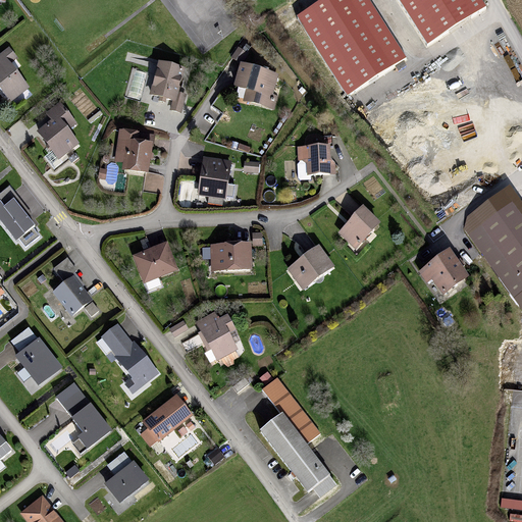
[(369,0),(330,0),(299,20),(348,98),(408,60),(369,0)]
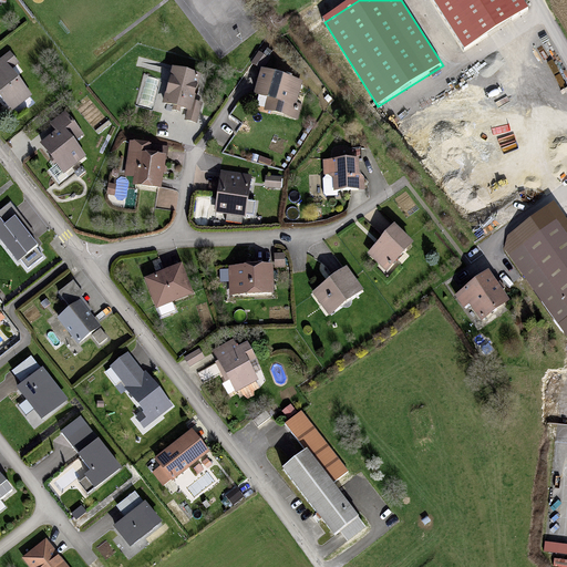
[(522,0),(431,0),(463,50),(528,9),(522,0)]
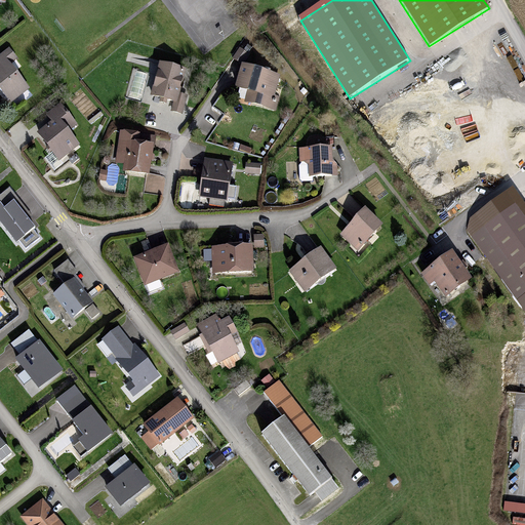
[(7,52),(0,57),(0,89),(13,79),(2,64),(11,56),(7,52)]
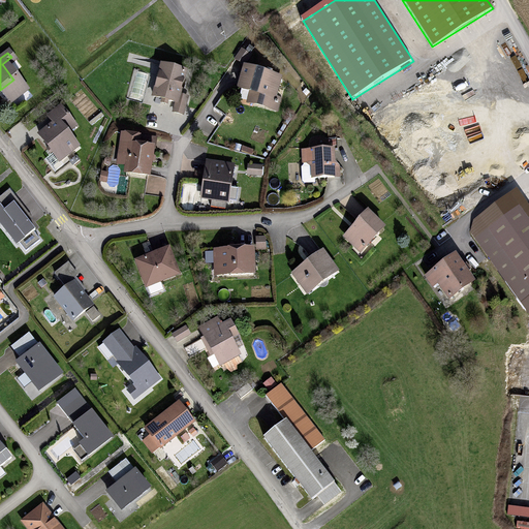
[(279,75),(243,66),(238,88),(251,92),(249,102),(277,110),(280,95),(275,94),(279,75)]
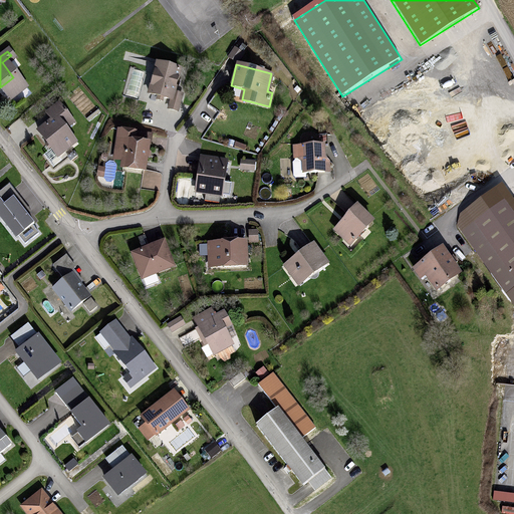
[(156,68),(148,97),(171,103),(173,95),(178,74),(156,68)]
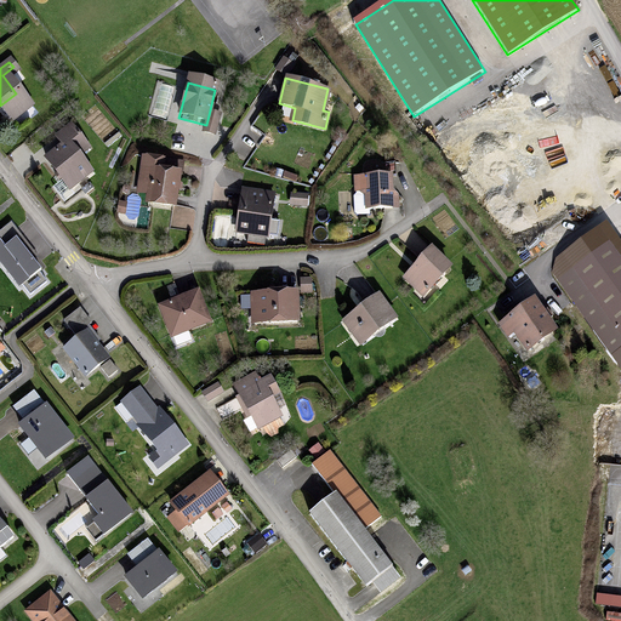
[(16,93),(0,106),(0,113),(10,125),(29,109),(16,93)]
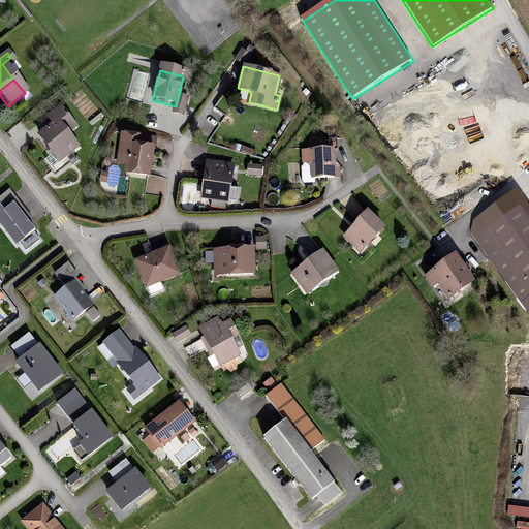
[(187,100),(178,98),(176,106),(174,114),(182,117),(187,100)]
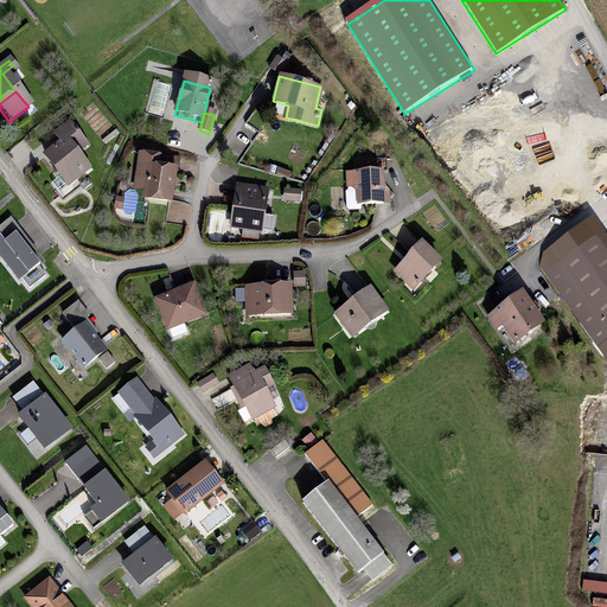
[(58,147),(43,160),(66,190),(88,172),(75,157),(85,148),(66,125),(51,138),(58,147)]
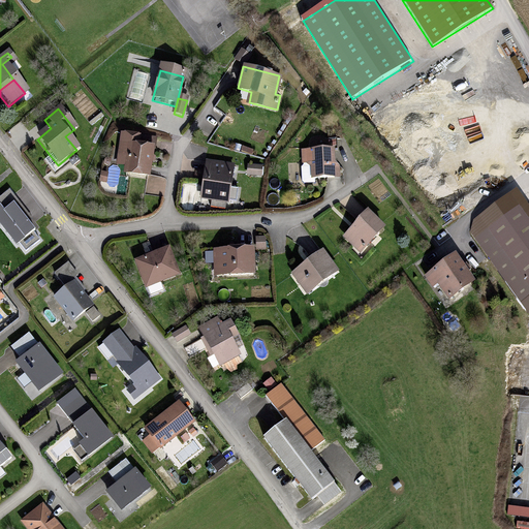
[(127,149),(125,168),(150,173),(154,143),(137,141),(121,138),(119,148),(127,149)]
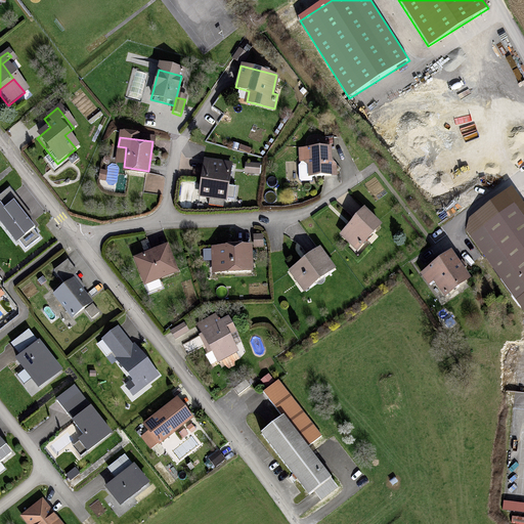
[(330,147),(299,147),(299,160),(304,160),(304,176),(336,176),(336,165),(330,165),(330,147)]
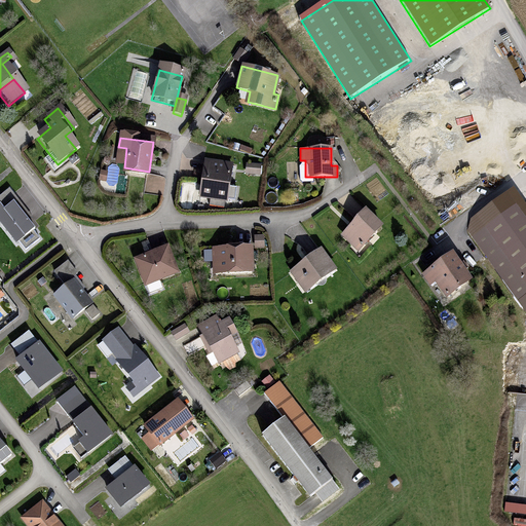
[(203,162),(198,200),(224,204),(230,166),(203,162)]
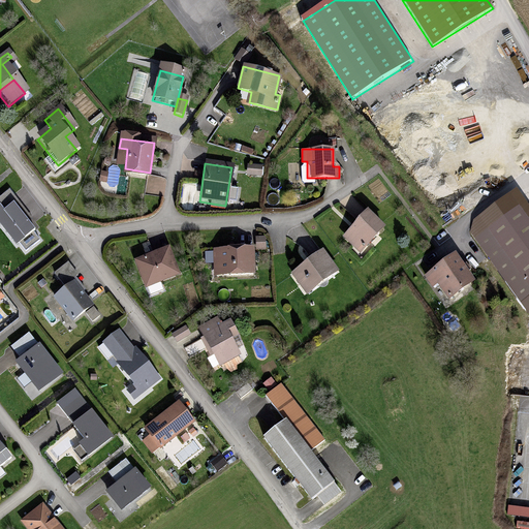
[(260,168),(247,168),(247,178),(260,179),(260,168)]
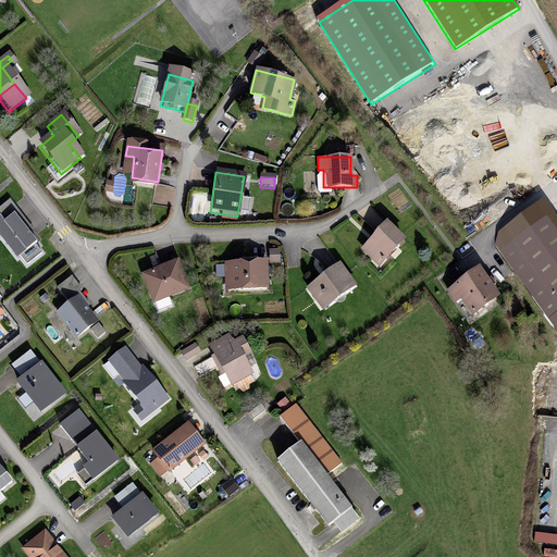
[(556,215),(544,198),(535,205),(556,233),(556,215)]
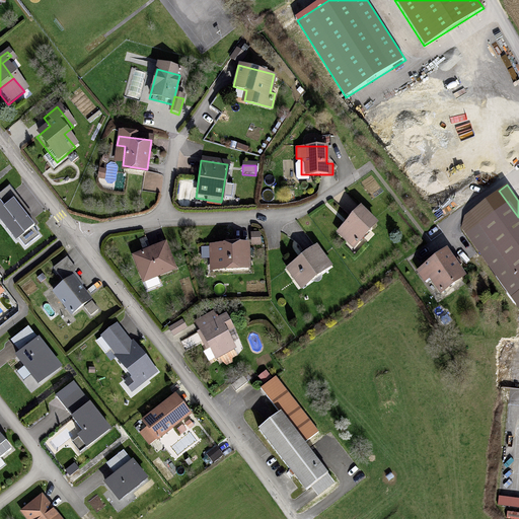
[(10,190),(0,197),(0,215),(24,246),(44,231),(10,190)]
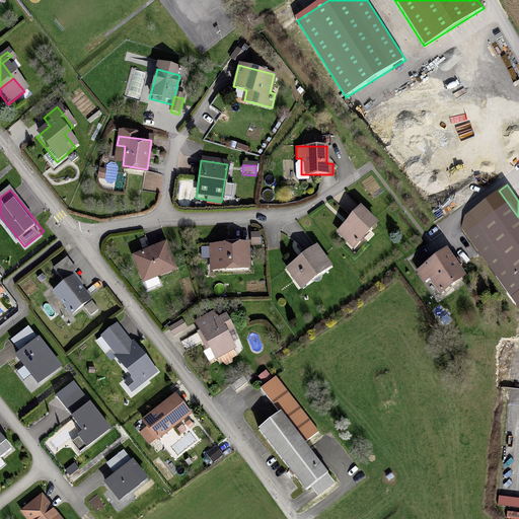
[(464,216),(463,229),(518,304),(518,217),(499,191),(464,216)]
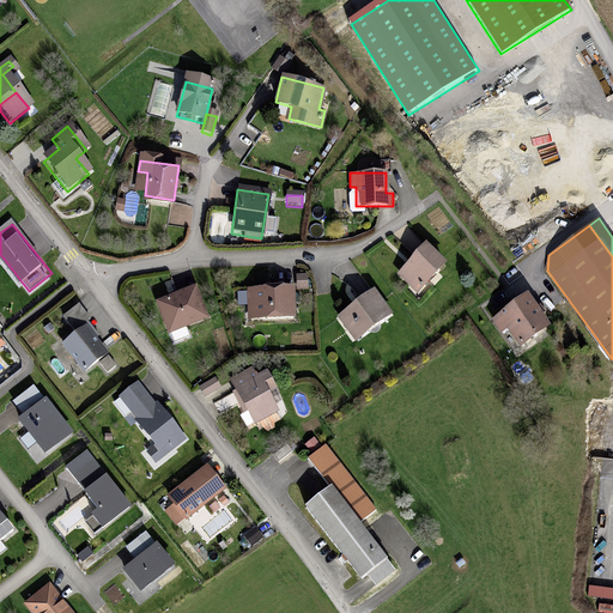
[(425,243),(400,269),(419,286),(443,261),(425,243)]
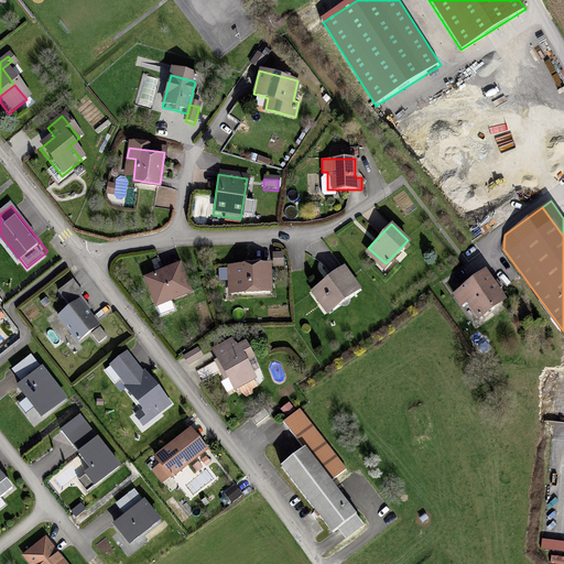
[(282,256),(272,256),(272,266),(282,266),(282,256)]
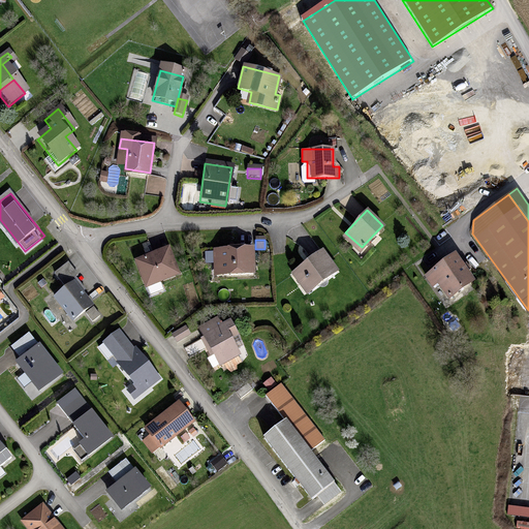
[(168,247),(134,259),(145,285),(178,272),(168,247)]
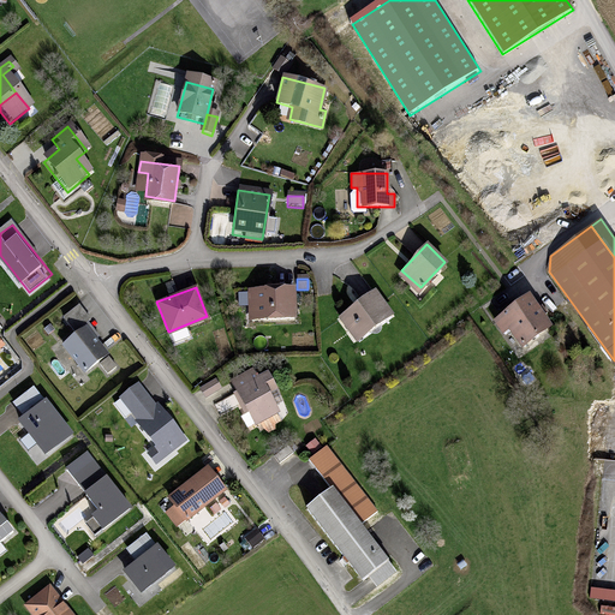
[(296,287),(248,290),(249,320),(297,317),(296,287)]
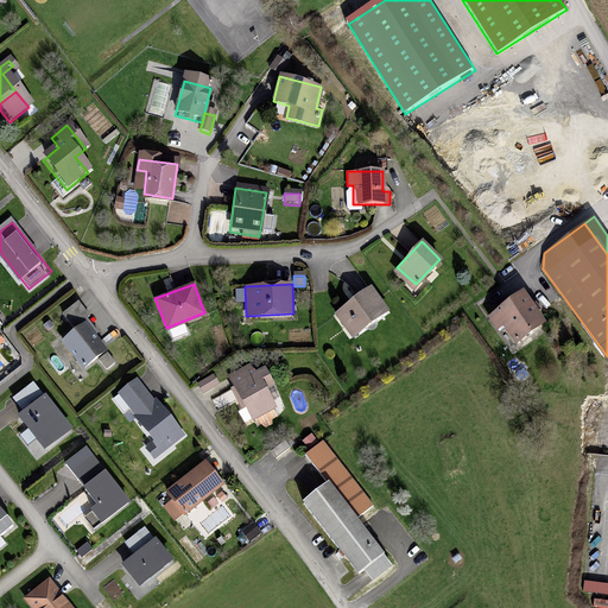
[(371,287),(336,312),(352,335),(387,310),(371,287)]
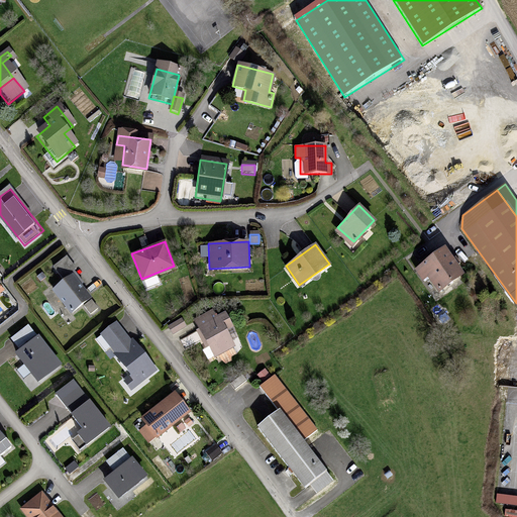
[(459,278),(443,255),(418,275),(423,283),(428,279),(438,294),(459,278)]
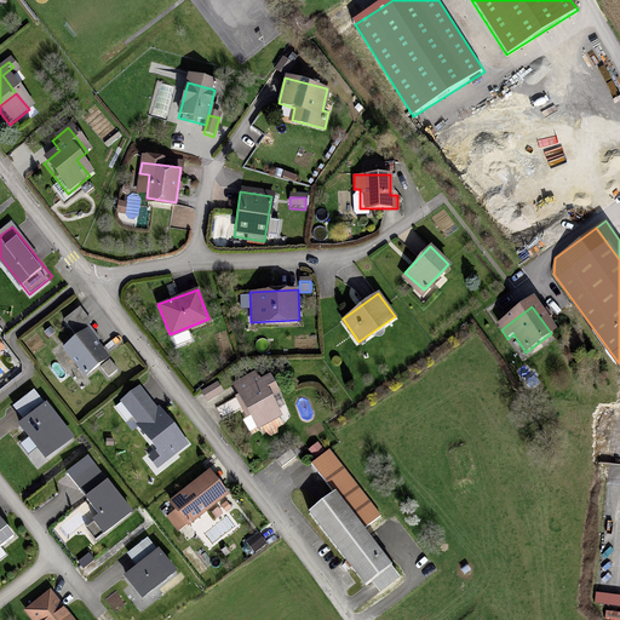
[(87,327),(63,348),(87,378),(112,357),(87,327)]
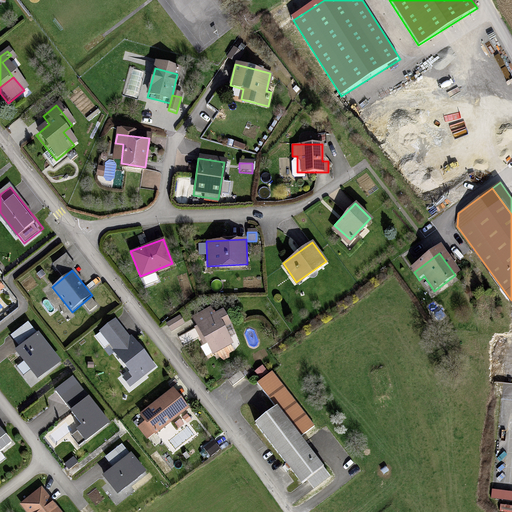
[(211,308),(193,317),(213,354),(233,344),(229,337),(236,334),(223,309),(214,313),(211,308)]
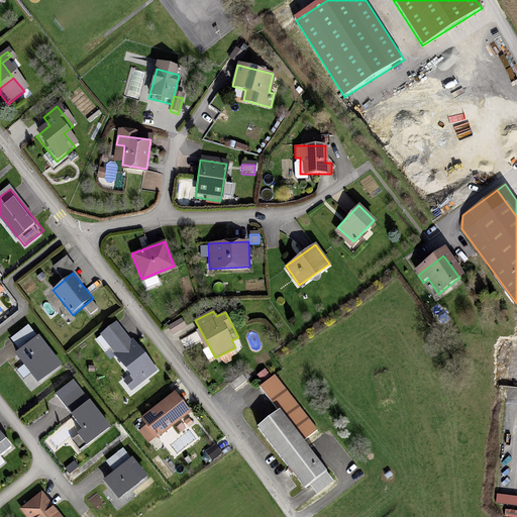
[(181,317),(168,326),(173,334),(186,326),(181,317)]
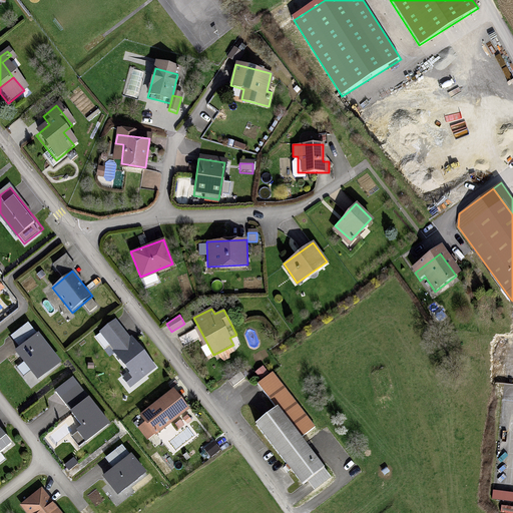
[(118,319),(99,333),(127,371),(122,375),(131,386),(155,367),(118,319)]
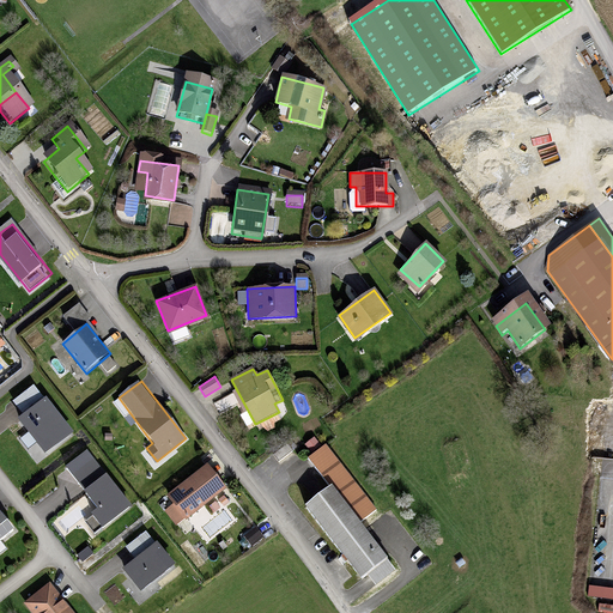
[(46,395),(18,416),(46,451),(73,431),(46,395)]
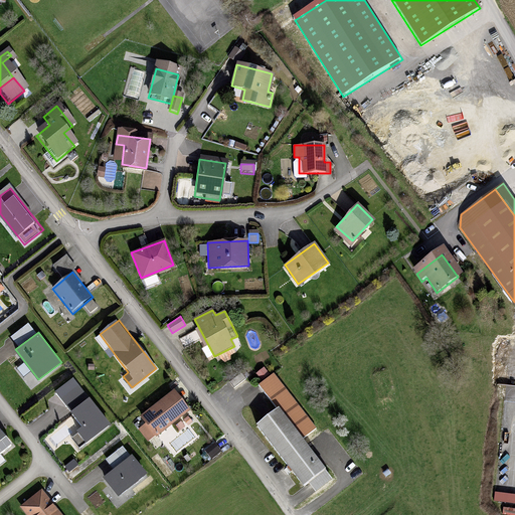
[(74,377),(55,393),(82,425),(76,431),(88,444),(113,423),(74,377)]
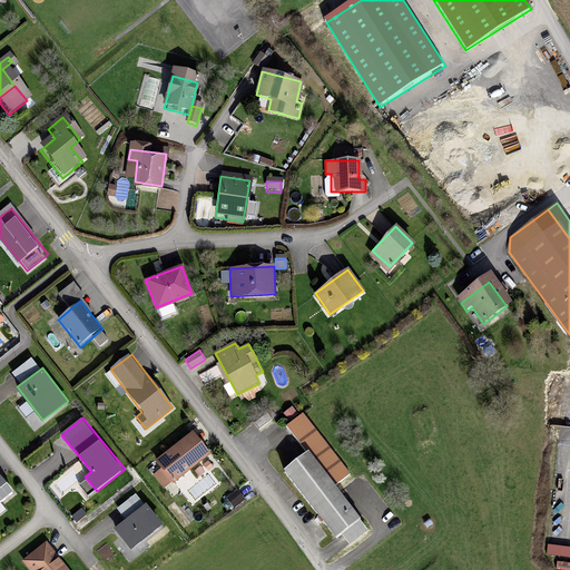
[(192,432),(156,461),(160,468),(153,473),(165,488),(208,452),(192,432)]
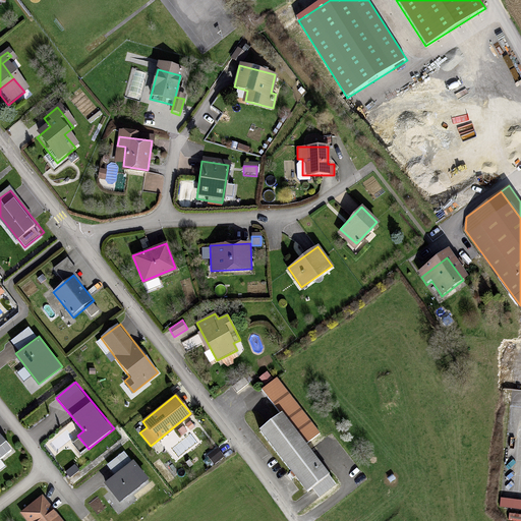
[(281,419),(259,436),(305,496),(327,479),(281,419)]
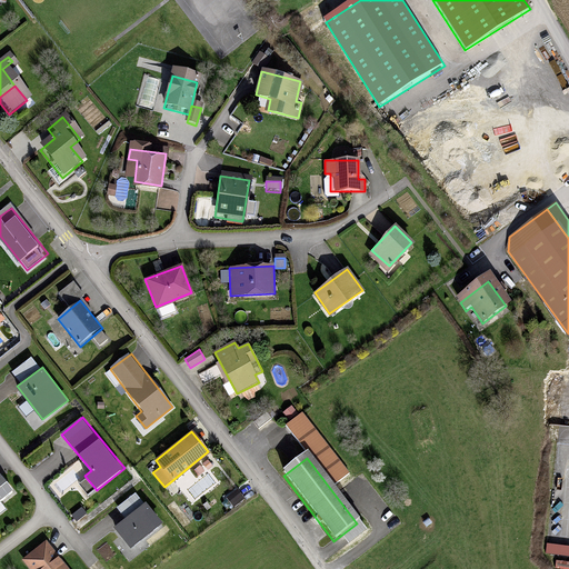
[(0,475),(0,500),(12,491),(0,475)]
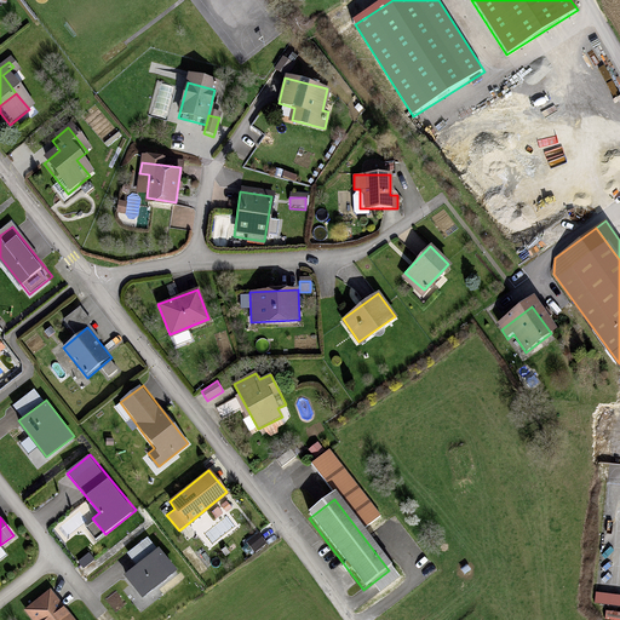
[(137,564),(125,573),(143,597),(178,570),(150,535),(128,552),(137,564)]
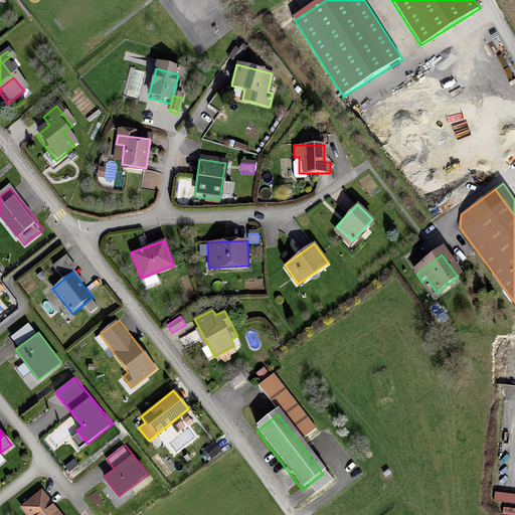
[(63,514),(42,488),(20,505),(28,514),(63,514)]
